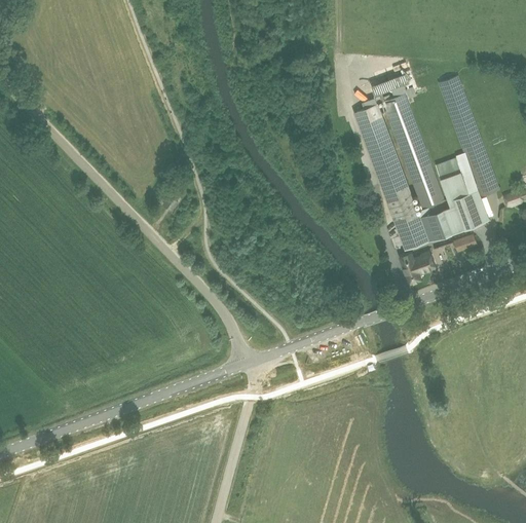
[(410,73),(375,86),(379,97),(414,82),(410,73)]
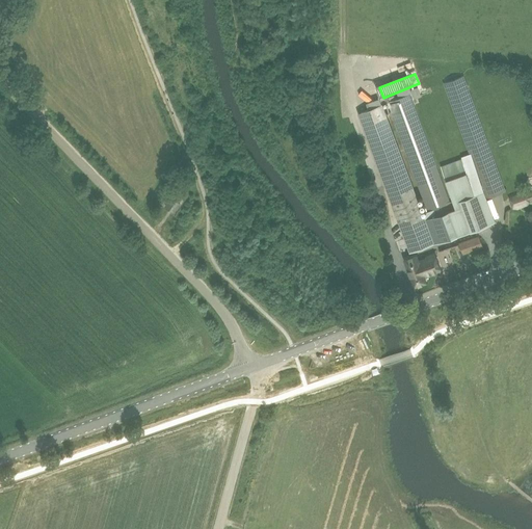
[(472,190),(467,176),(460,161),(442,168),(454,204),(450,205),(411,102),(390,110),(430,220),(425,222),(382,107),(358,115),(409,255),(485,228),(495,223),(486,201),(505,193),(463,79),(444,86),(481,186),(472,190)]
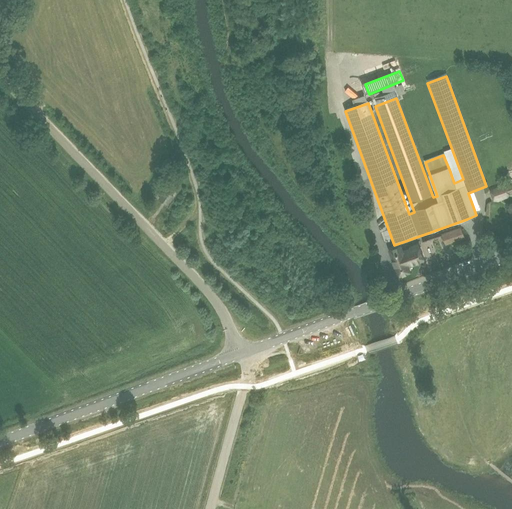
[(411,112),(424,107),(421,99),(408,104),(411,112)]
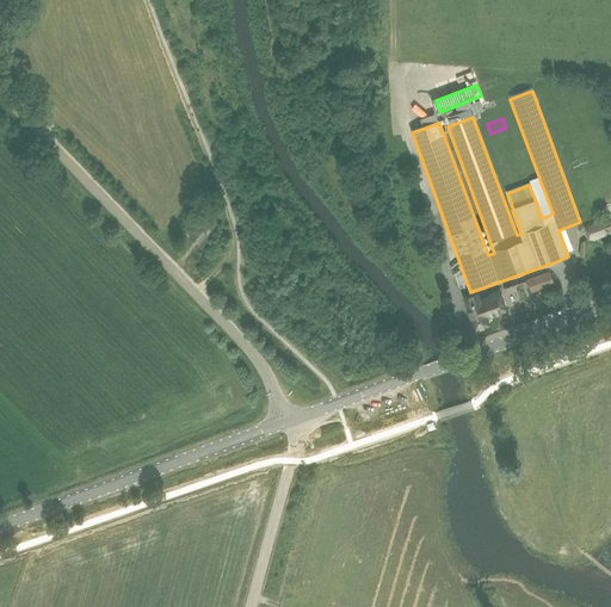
[(594,242),(593,239),(606,234),(604,227),(600,225),(590,229),(587,233),(590,240),(594,242)]
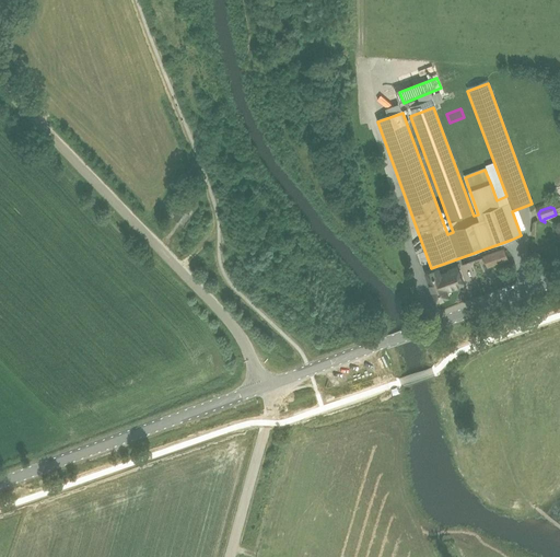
[(183,225),(189,216),(181,210),(174,220),(183,225)]
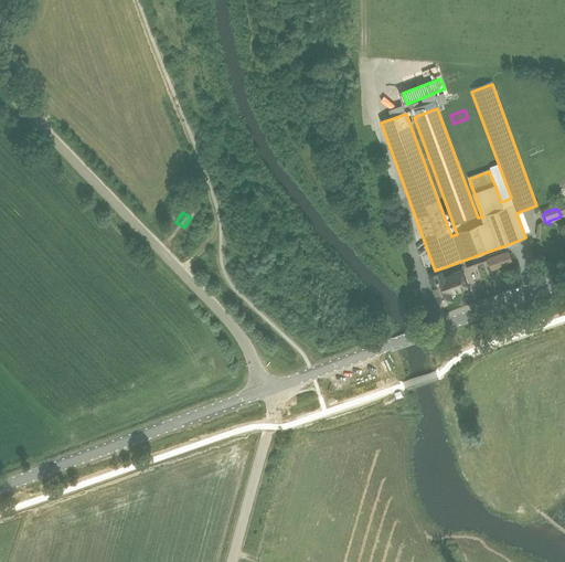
[(509,255),(499,258),(502,269),(513,265),(509,255)]
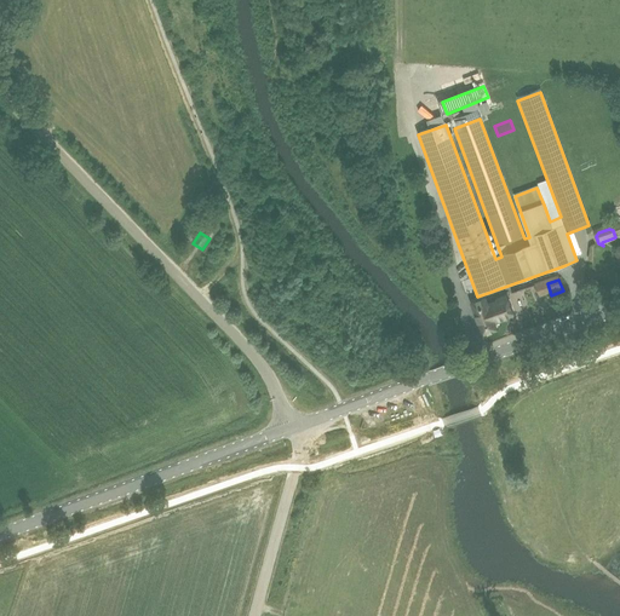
[(514,320),(506,299),(497,303),(497,304),(488,308),(486,300),(471,306),(483,337),(497,332),(495,327),(514,320)]
